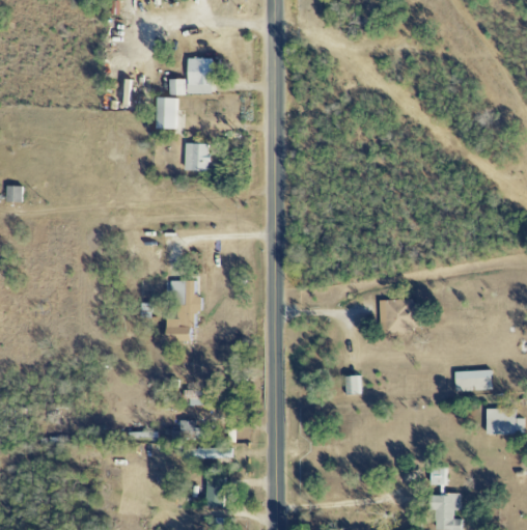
[(213,58),(189,58),(188,93),(213,93),(213,58)]
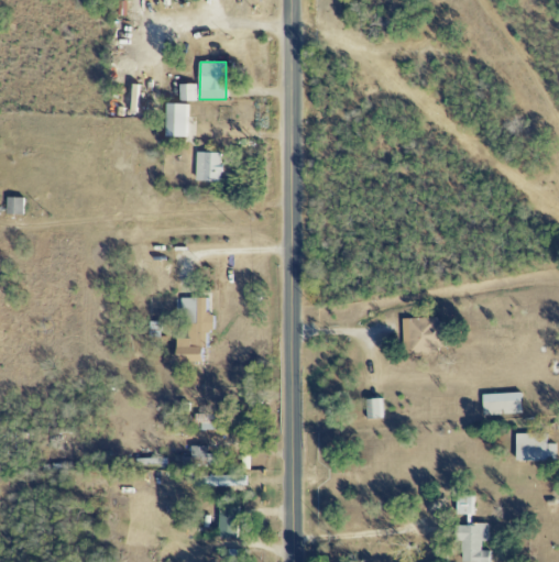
[(165,64),(168,98),(178,97),(175,63),(165,64)]
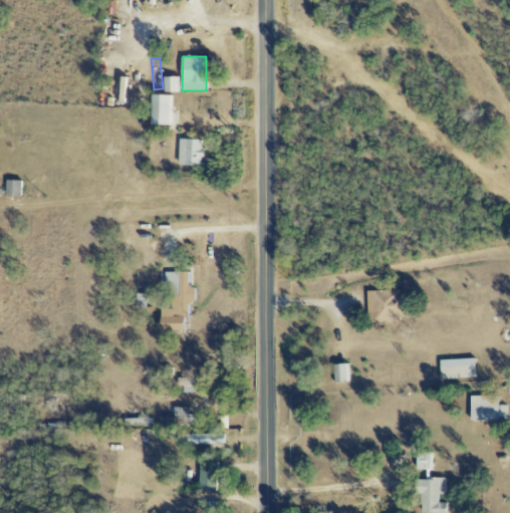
[(180,75),(165,76),(165,91),(181,91),(180,75)]
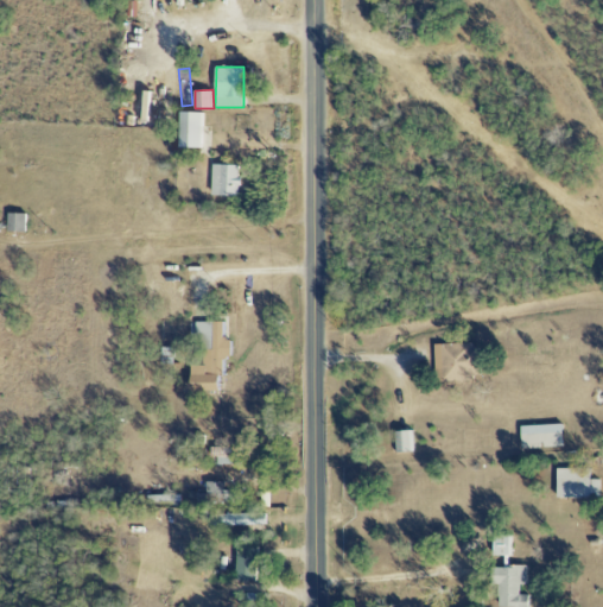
[(203,147),(203,112),(182,112),(181,146),(203,147)]
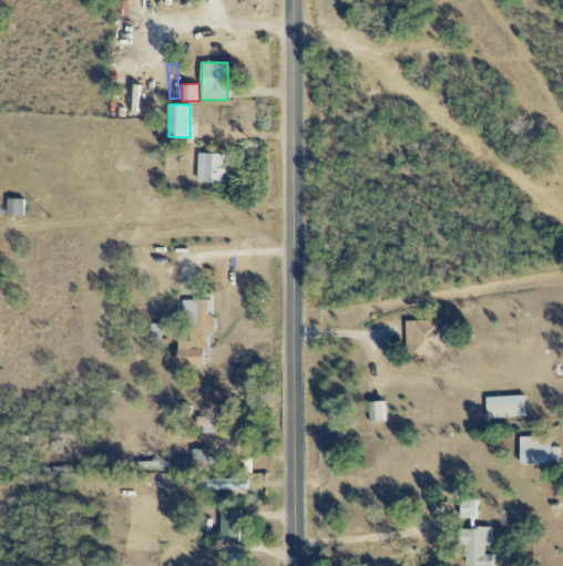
[(224,182),(224,153),(198,153),(197,181),(224,182)]
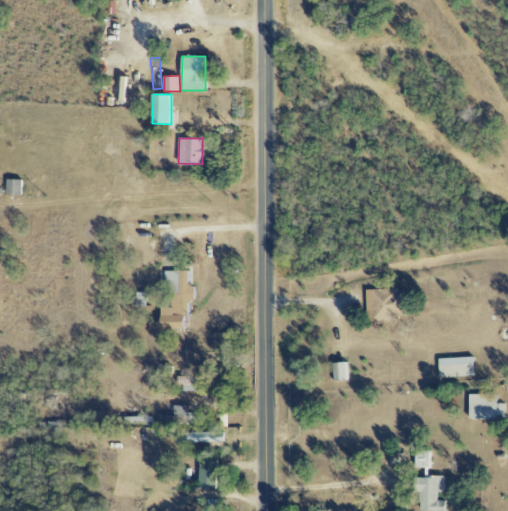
[(23,179),(7,179),(7,194),(22,195),(23,179)]
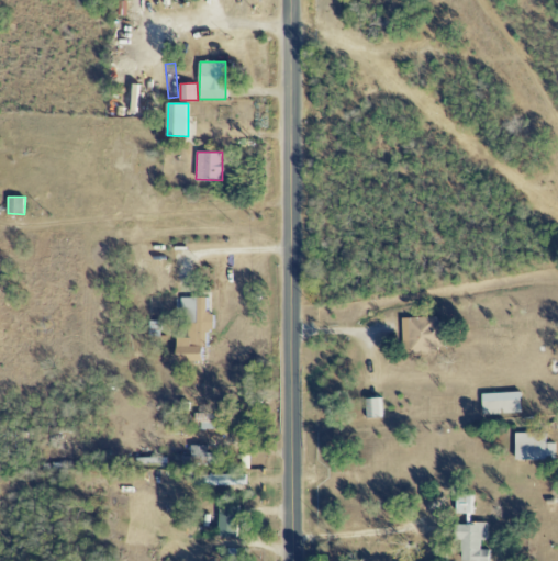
[(176,360),(205,361),(207,331),(214,331),(214,314),(207,314),(207,298),(179,296),(179,322),(187,322),(187,336),(177,336),(176,360)]
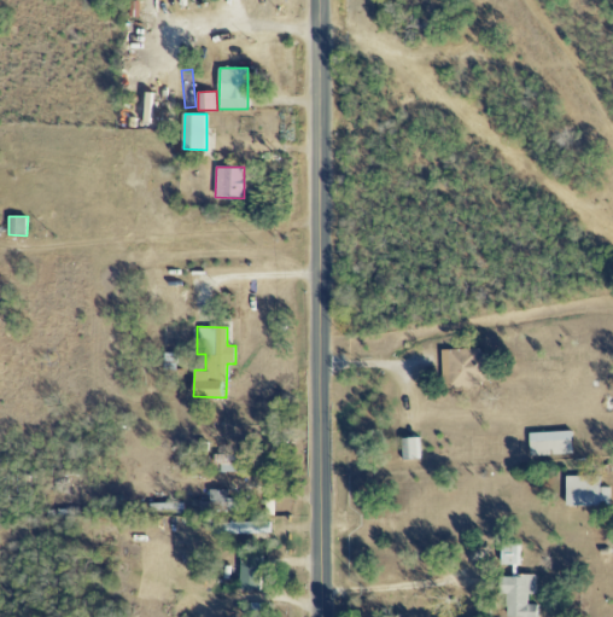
[(441,349),(442,386),(482,385),(480,348),(441,349)]
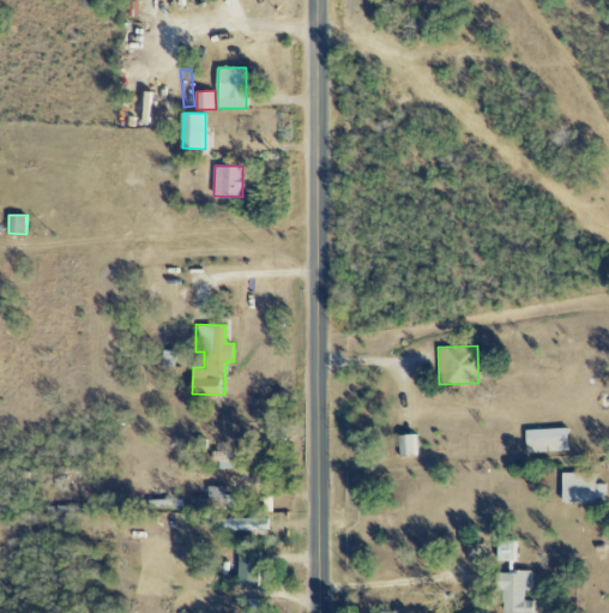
[(173,367),(174,350),(161,350),(160,367),(173,367)]
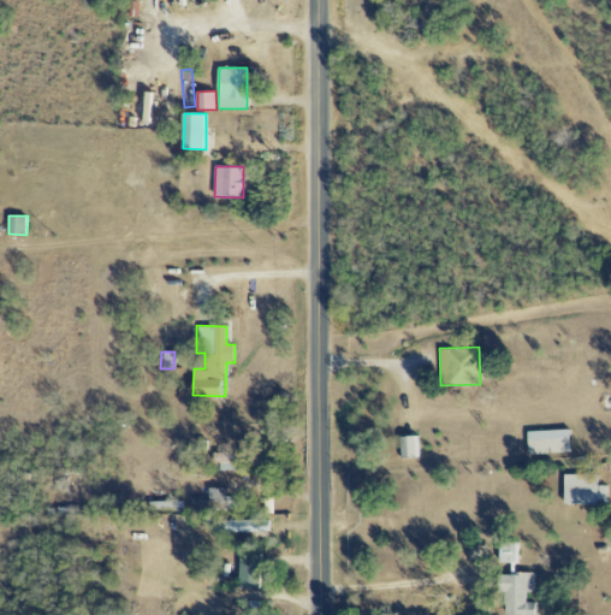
[(528,454),(570,453),(569,430),(527,431),(528,454)]
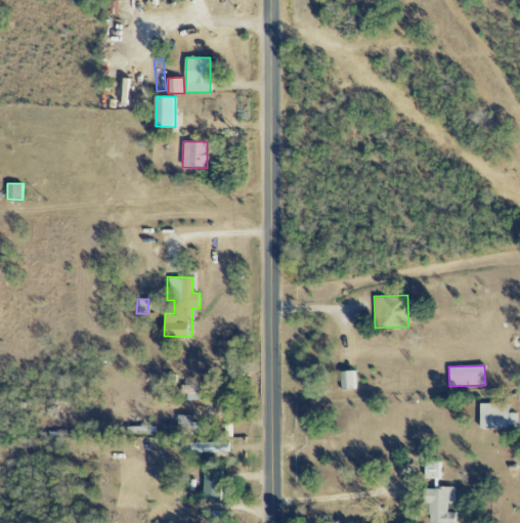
[(340,372),(340,389),(354,388),(354,371),(340,372)]
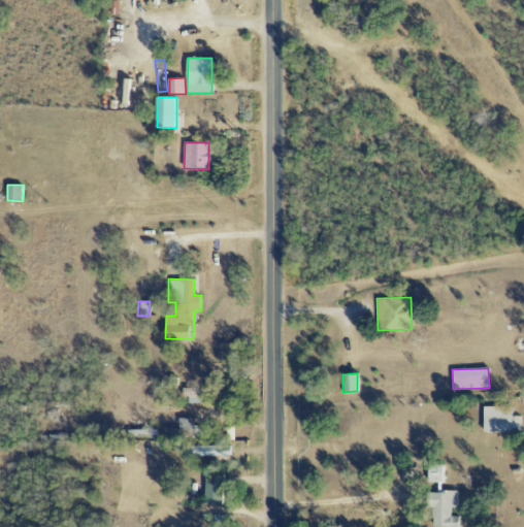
[(483,406),(483,432),(520,431),(520,416),(512,416),(512,406),(483,406)]
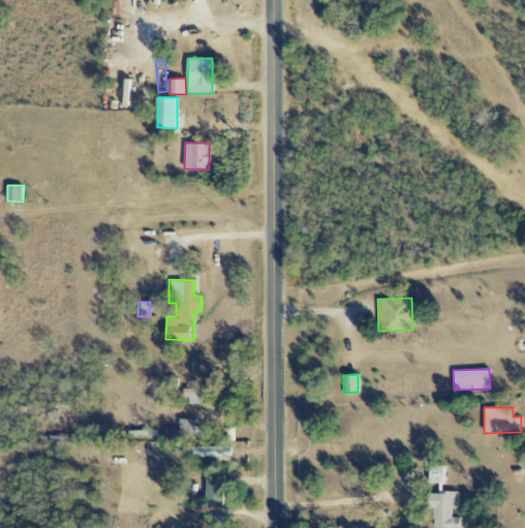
[(432,527),(460,527),(461,517),(452,517),(452,507),(457,507),(457,492),(443,492),(443,465),(429,465),(429,484),(437,484),(437,494),(428,494),(428,508),(433,508),(432,527)]
